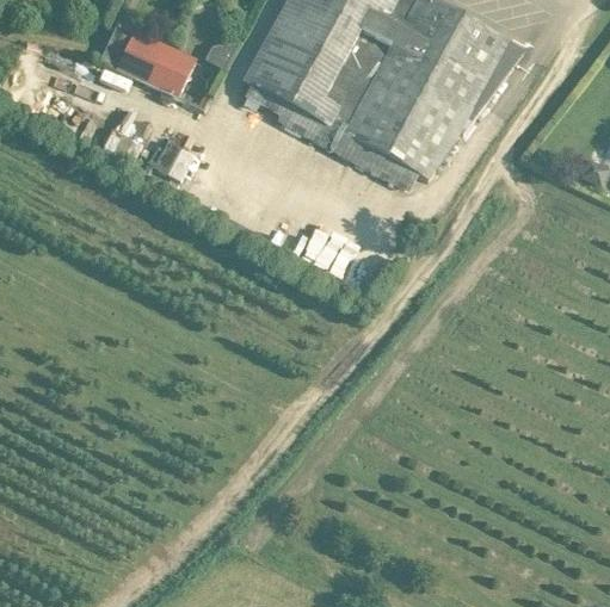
[(389,13),(393,5),(384,0),(285,0),(241,82),(250,87),(417,175),(427,181),(484,105),(507,72),(522,53),(424,0),(414,0),(404,20),(389,13)]
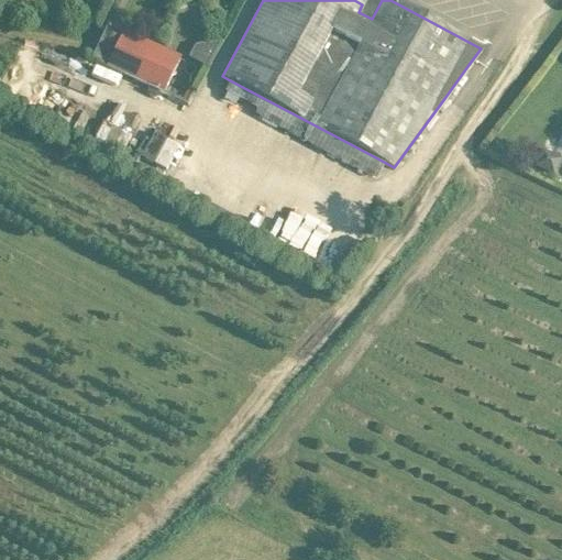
[(179,55),(123,28),(107,20),(96,43),(112,51),(106,64),(162,91),(176,62),(179,55)]
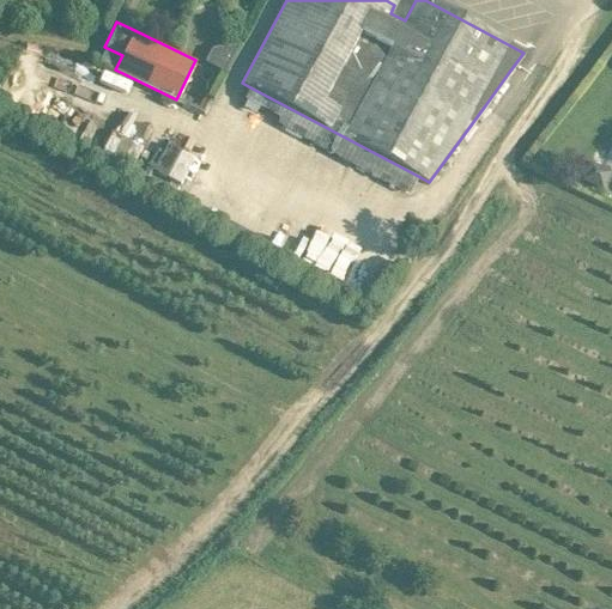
[(211,47),(204,60),(222,71),(238,42),(225,35),(219,46),(211,47)]
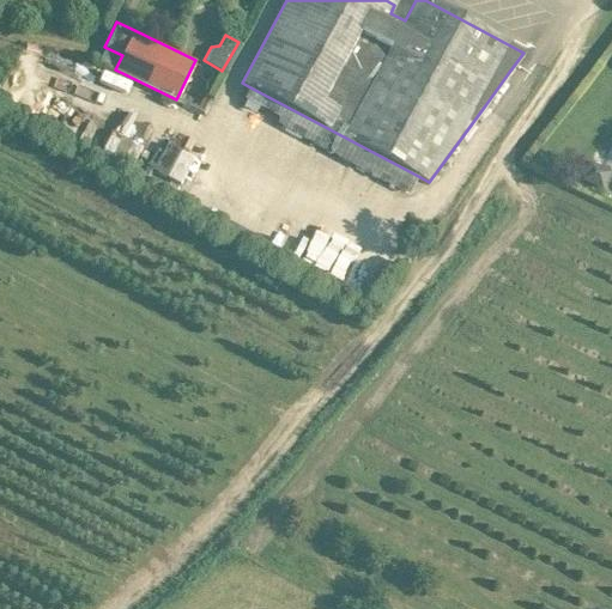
[(177,144),(161,170),(177,181),(194,154),(177,144)]
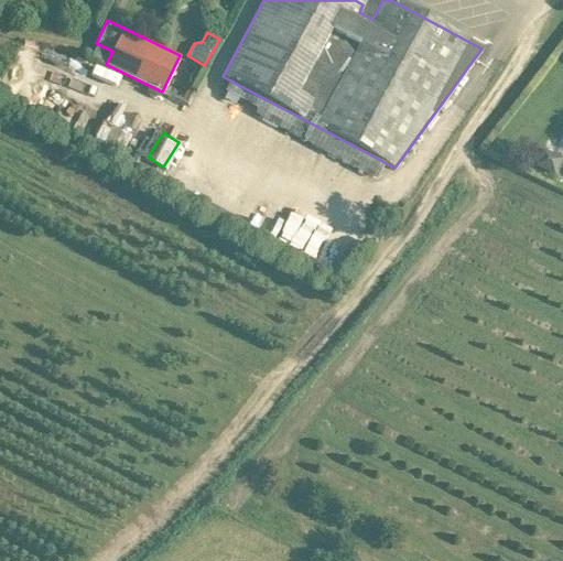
[(172,164),(187,166),(191,148),(175,146),(172,164)]
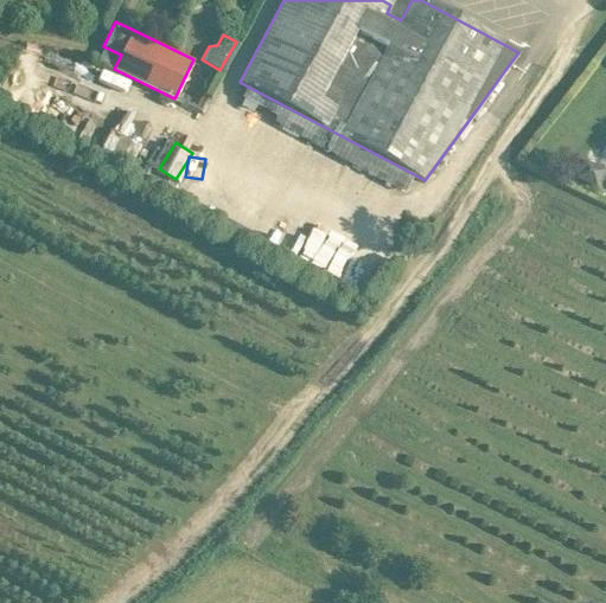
[(587,156),(579,177),(597,184),(604,162),(587,156)]
